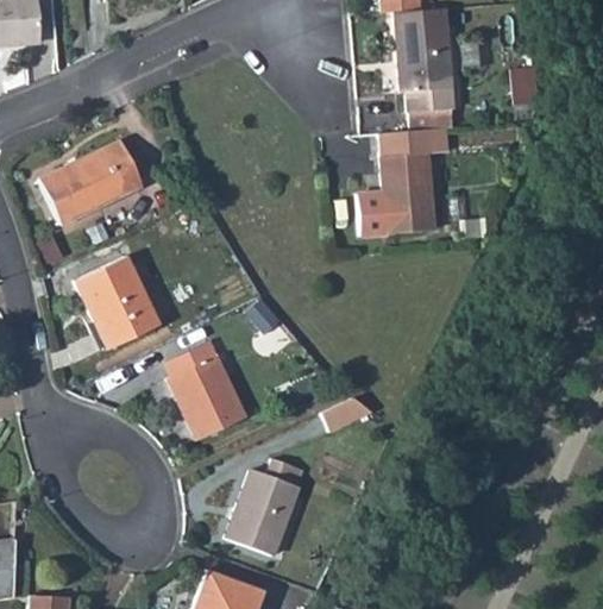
[(0,0),(0,44),(43,42),(39,0),(0,0)]
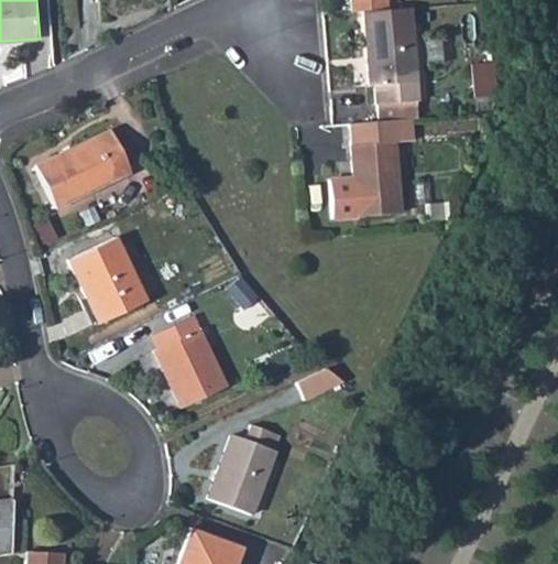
[(354,0),(357,12),(368,12),(392,10),(391,0),(354,0)]
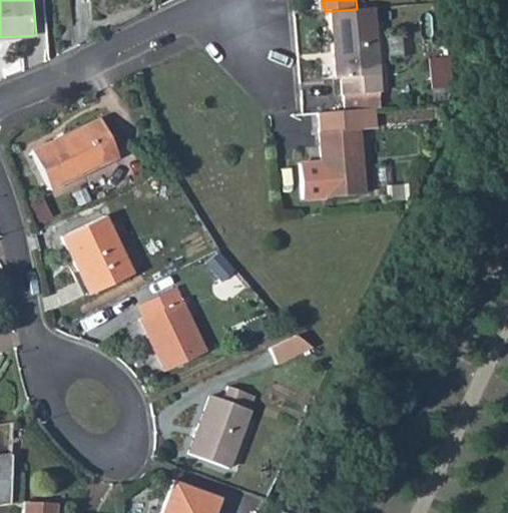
[(357,9),(335,11),(339,77),(345,77),(347,109),(379,107),(384,106),(377,7),(357,9)]
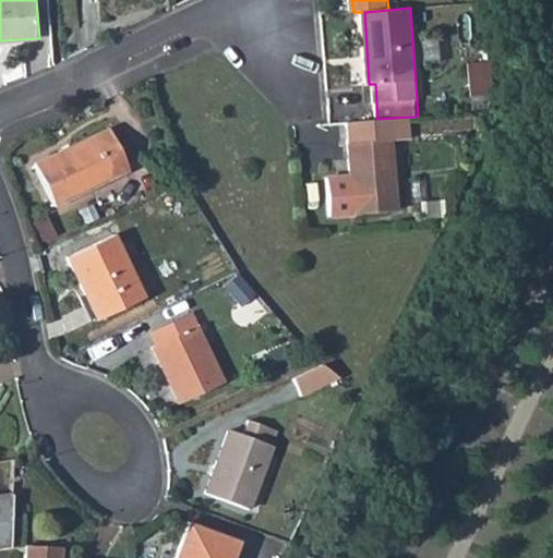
[(329,177),(332,215),(398,210),(394,140),(415,137),(412,117),(377,119),(351,122),(355,174),(329,177)]
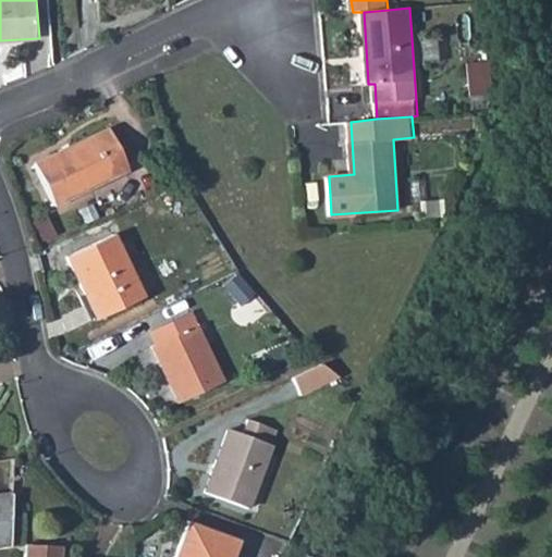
[(112,127),(39,161),(59,205),(133,170),(112,127)]
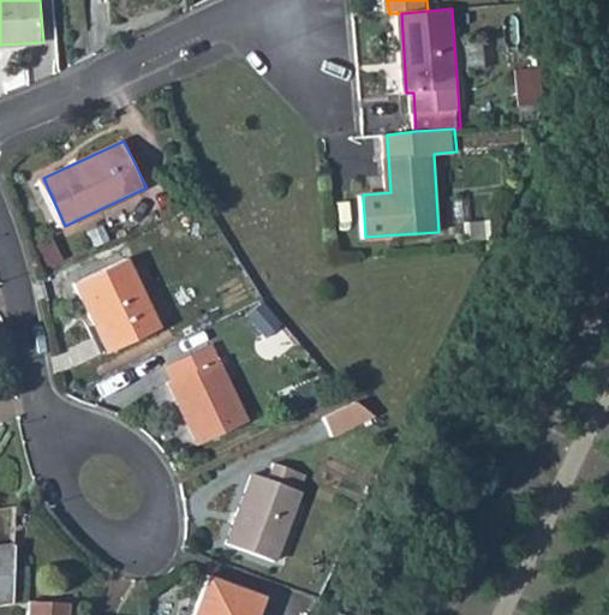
[(129,257),(79,281),(100,323),(102,322),(115,348),(162,327),(129,257)]
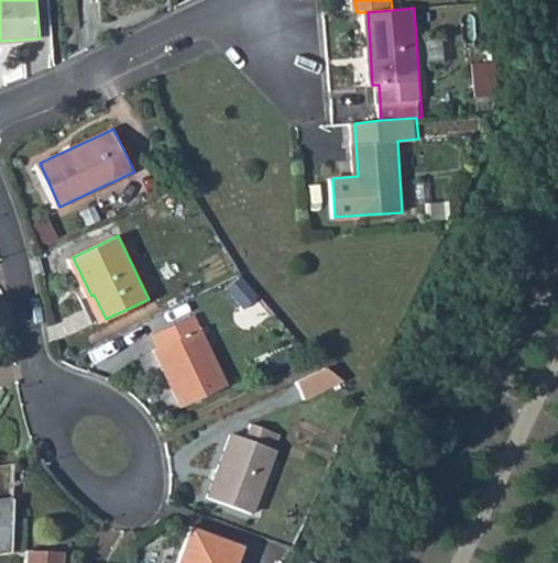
[(196,316),(157,333),(163,349),(159,351),(185,405),(229,385),(196,316)]
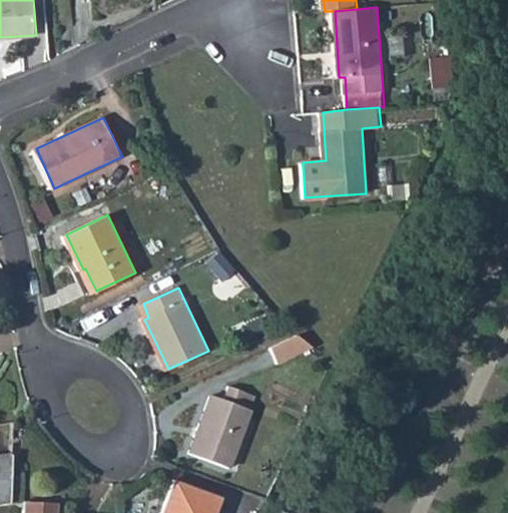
[(299,337),(271,350),(279,369),(319,350),(299,337)]
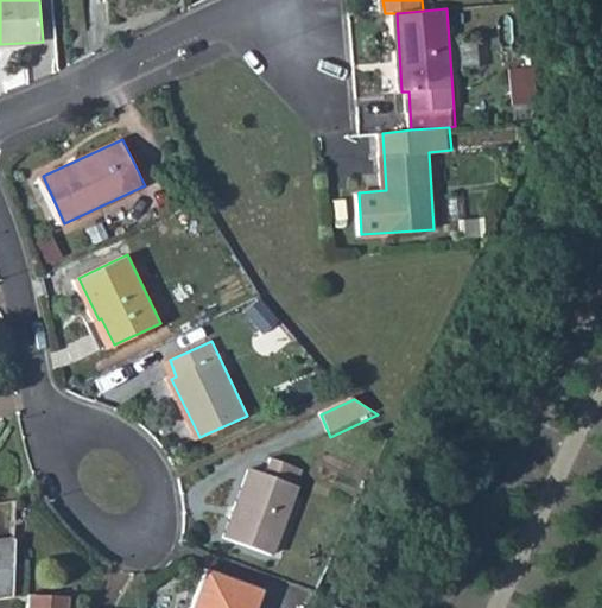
[(253,468),(228,538),(273,555),(305,469),(274,457),(268,473),(253,468)]
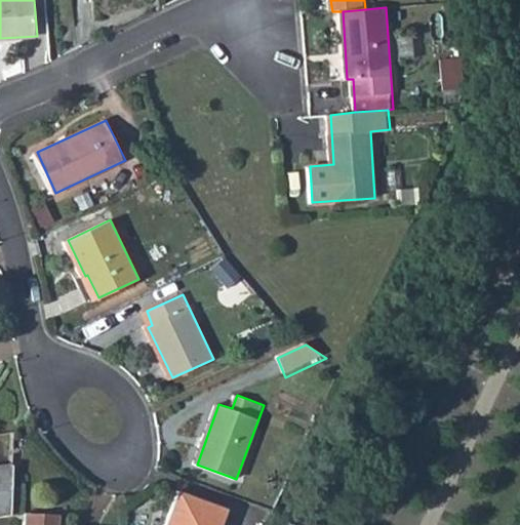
[(15,465),(0,466),(0,518),(12,516),(15,465)]
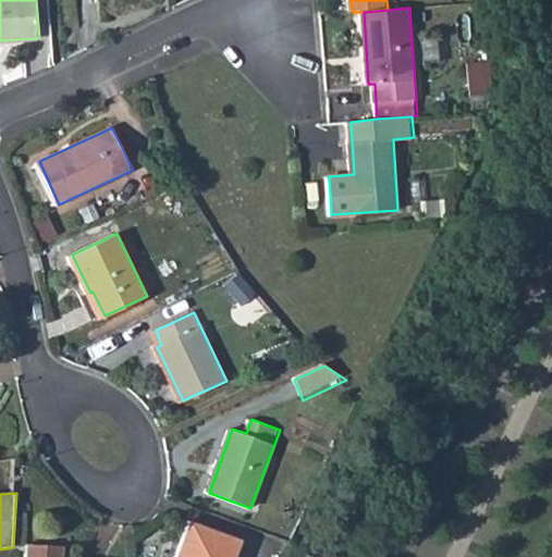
[(236,556),(243,541),(192,523),(179,556),(236,556)]
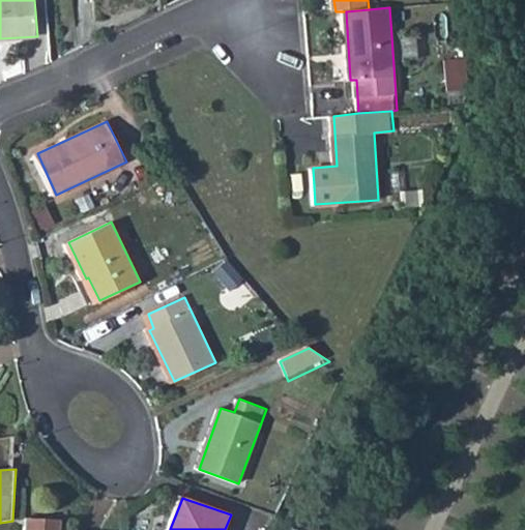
[(60,529),(61,521),(27,520),(26,529),(60,529)]
